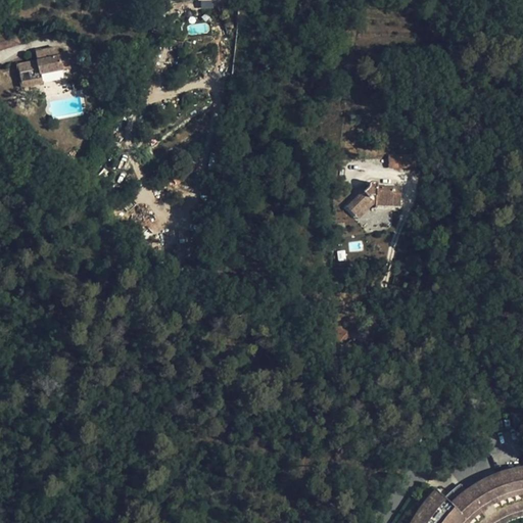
[(50,73),(74,70),(73,58),(66,59),(65,52),(48,52),(48,58),(21,59),(22,80),(51,79),(50,73)]
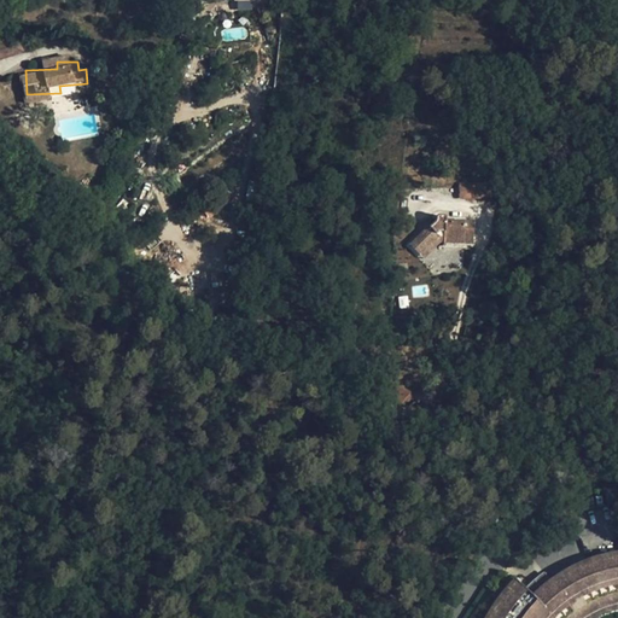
[(417,147),(426,144),(423,135),(413,138),(417,147)]
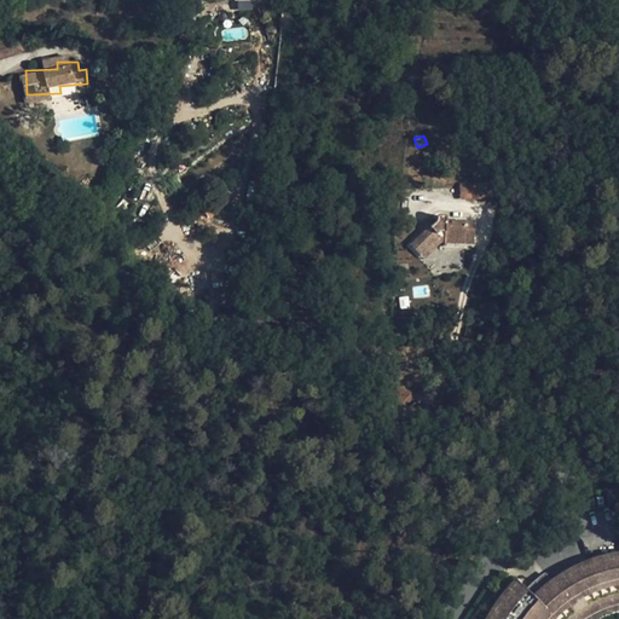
[(476,166),(453,169),(456,184),(480,179),(476,166)]
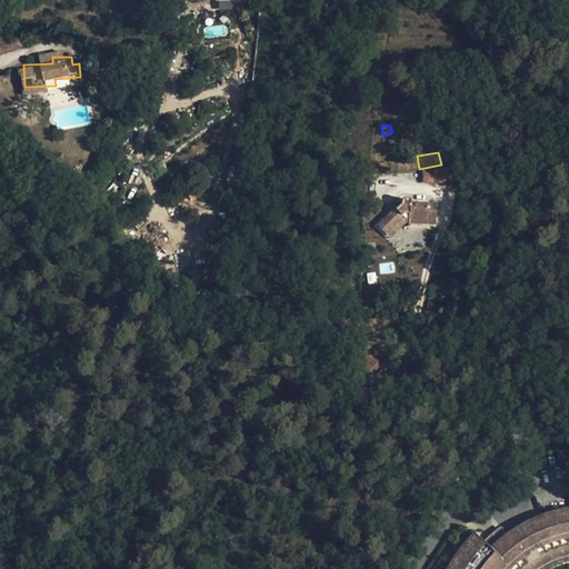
[(419,169),(417,156),(409,158),(412,170),(419,169)]
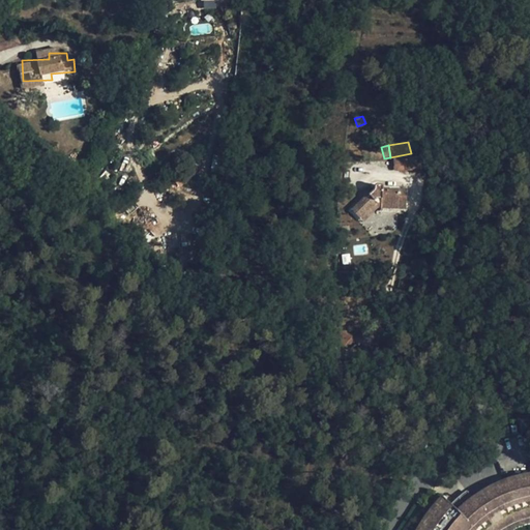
[(395,189),(399,196),(405,193),(400,176),(389,179),(382,176),(377,179),(374,185),(374,188),(356,207),(363,213),(379,199),(395,189)]
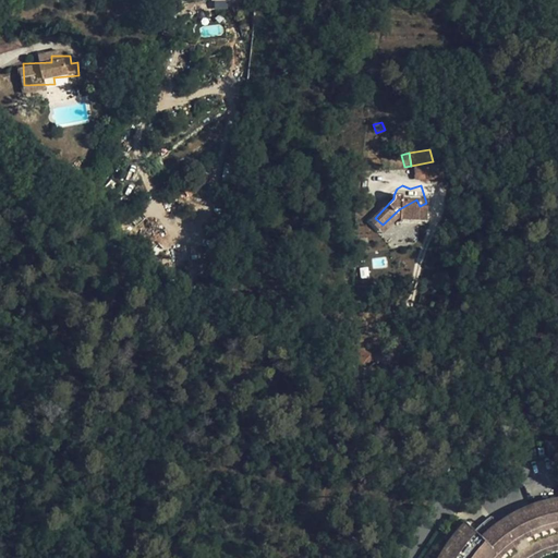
[(401,215),(420,206),(416,199),(399,209),(383,225),(388,229),(401,215)]
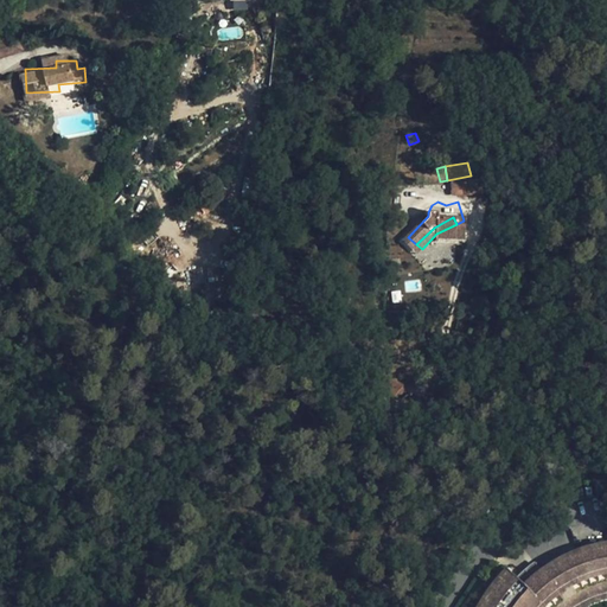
[(404,280),(404,292),(421,292),(421,280),(404,280)]
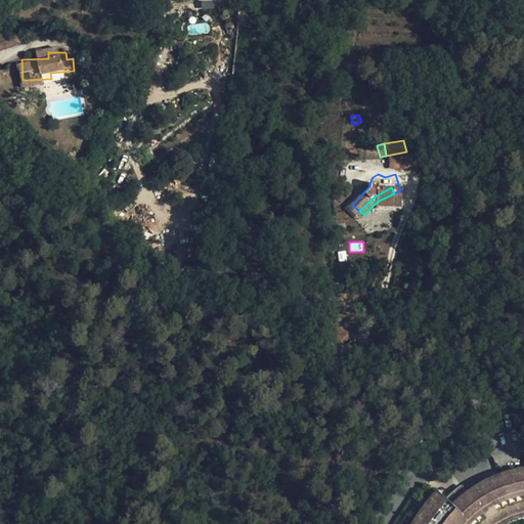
[(338,251),(339,261),(347,261),(346,250),(338,251)]
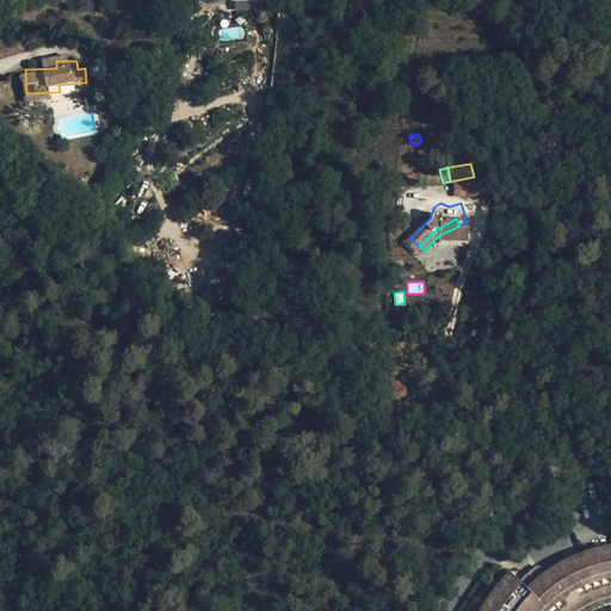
[(610,495),(610,481),(599,482),(599,497),(610,495)]
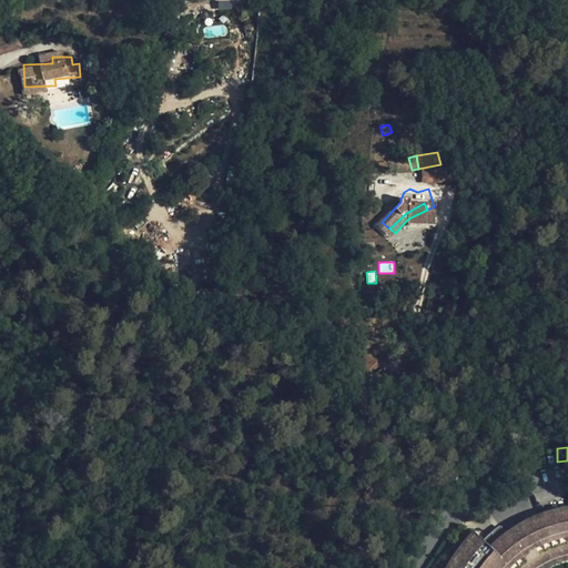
[(525,567),(526,566),(534,560),(554,550),(567,546),(567,504),(548,508),(524,518),(505,529),(487,517),(474,531),(464,545),(453,567),(525,567)]
